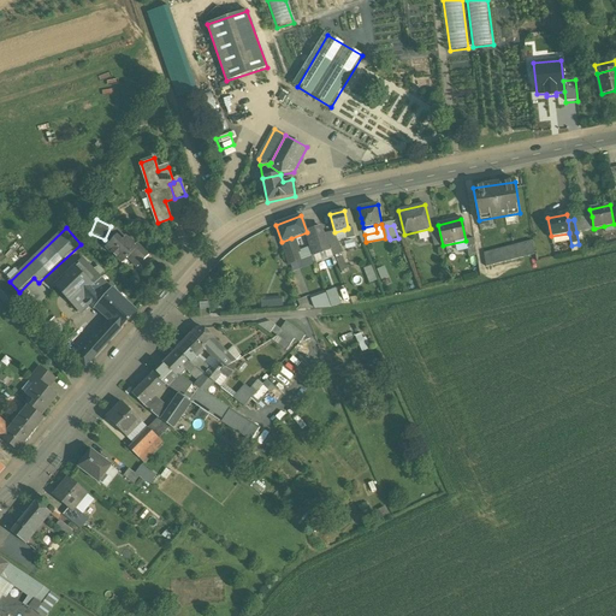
[(320,227),(307,232),(313,255),(313,256),(314,256),(329,250),(320,227)]
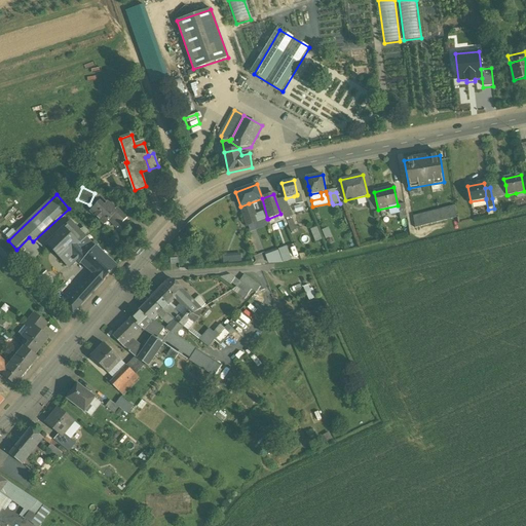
[(301,194),(297,194),(297,195),(294,196),(296,204),(302,203),(301,194)]
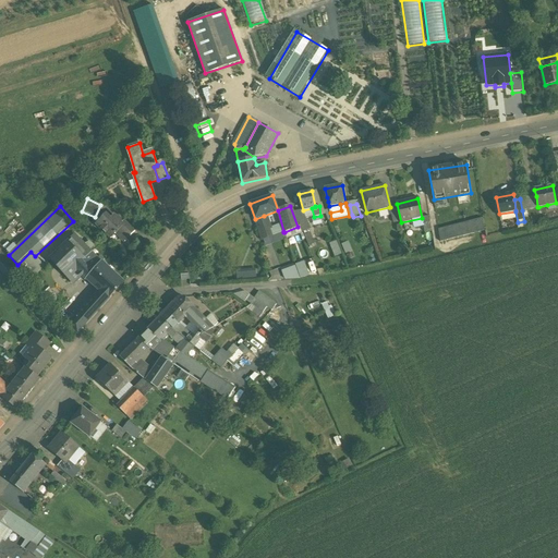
[(390,207),(389,207),(393,223),(400,221),(396,206),(390,207)]
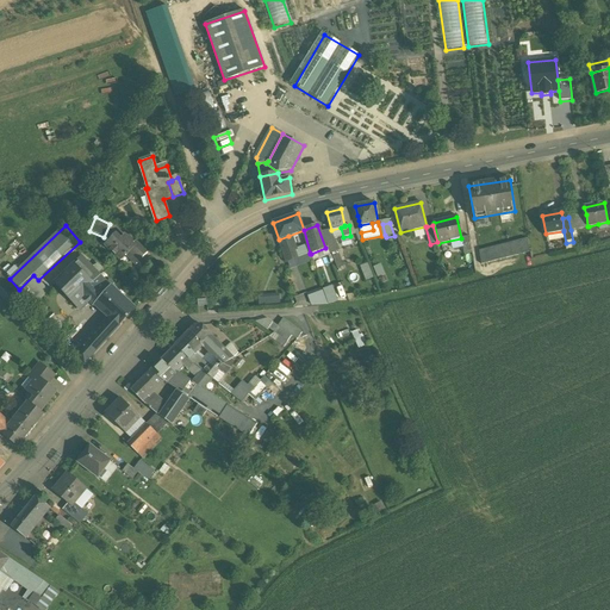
[(332,232),(323,234),(330,254),(340,250),(332,232)]
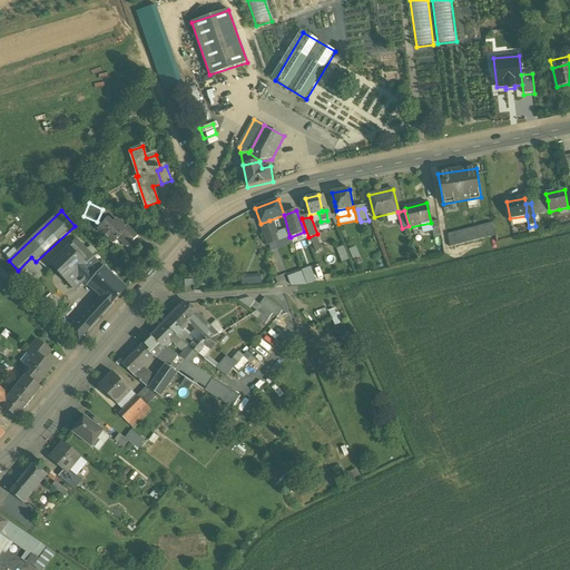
[(108,218),(98,229),(104,235),(114,224),(108,218)]
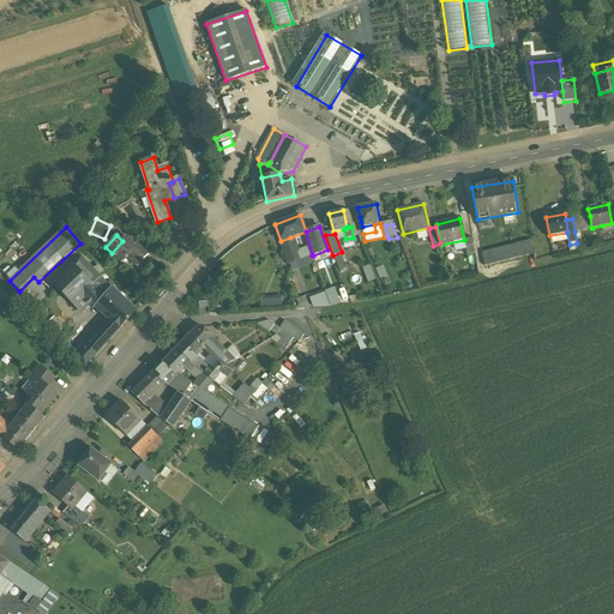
[(290,238),(281,241),(283,248),(292,245),(290,238)]
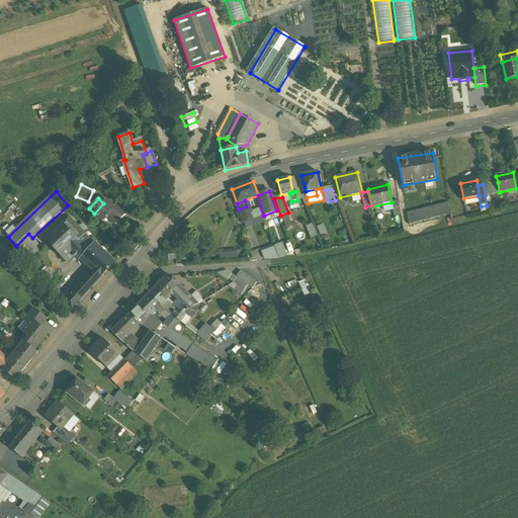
[(399,201),(392,202),(395,216),(401,214),(399,201)]
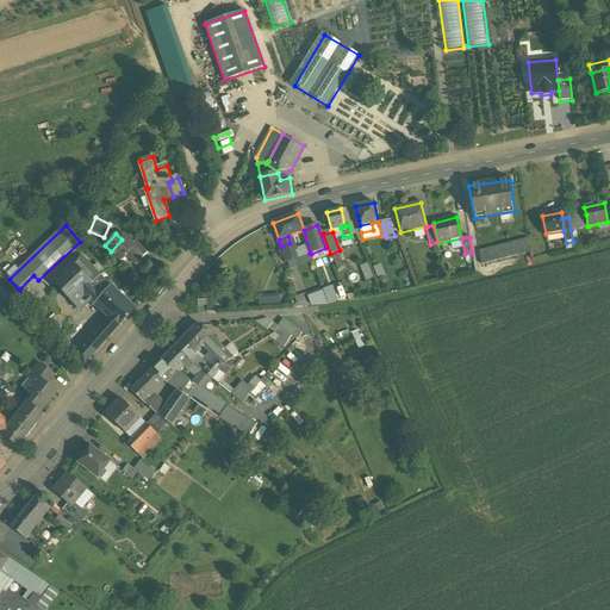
[(130,241),(126,244),(122,240),(111,251),(122,261),(126,256),(129,260),(130,259),(136,265),(148,254),(136,242),(134,244),(130,241)]
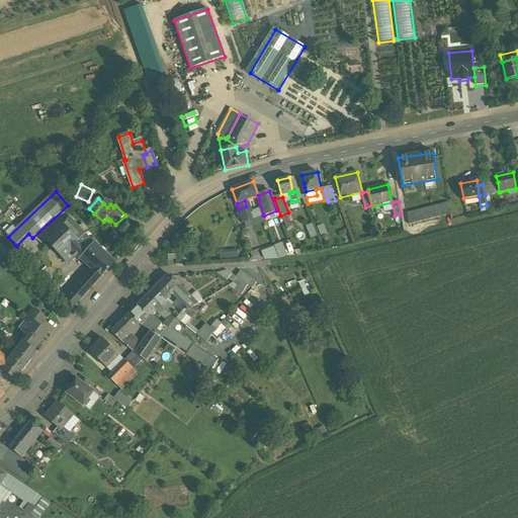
[(447,203),(407,213),(409,225),(449,214),(447,203)]
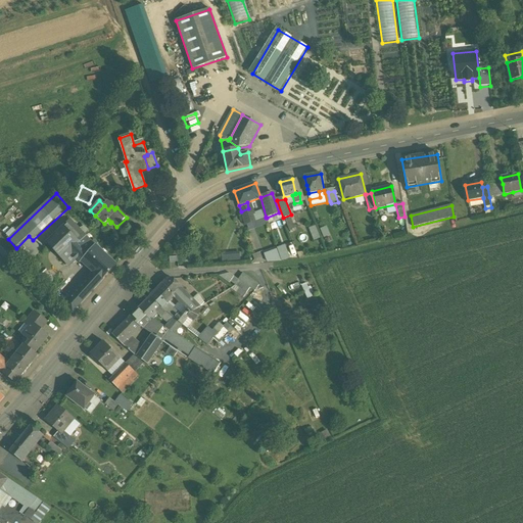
[(251,216),(249,212),(242,215),(246,225),(263,219),(264,219),(264,218),(265,218),(263,211),(251,216)]
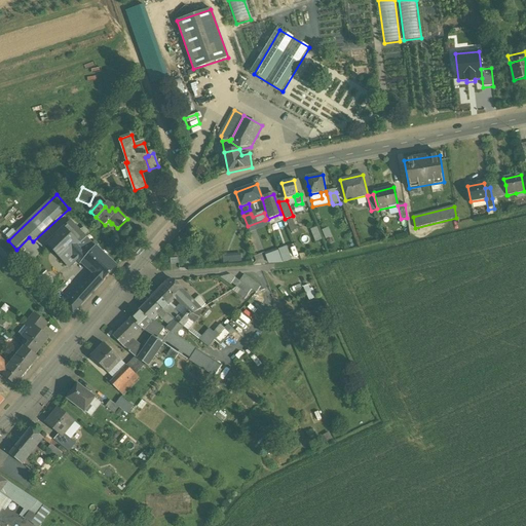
[(94,246),(71,222),(48,243),(68,265),(75,258),(81,264),(83,262),(96,248),(94,246)]
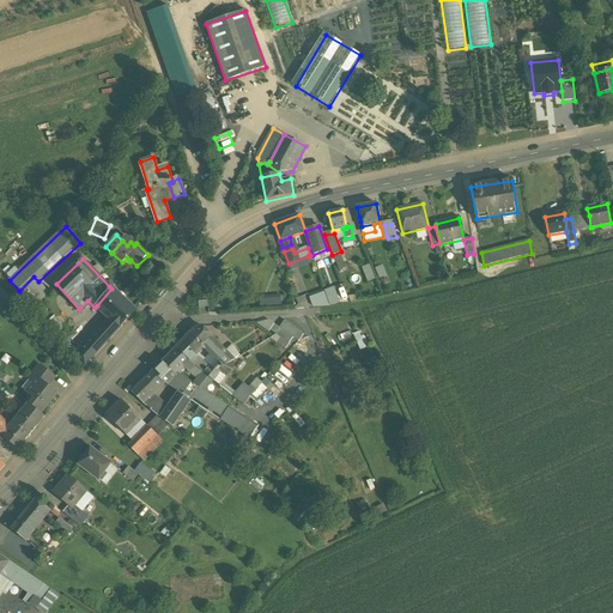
[(362,267),(366,281),(375,278),(369,263),(362,267)]
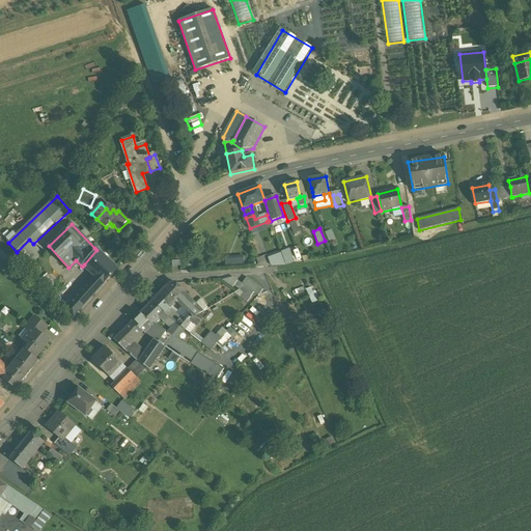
[(331,229),(325,232),(328,241),(334,239),(331,229)]
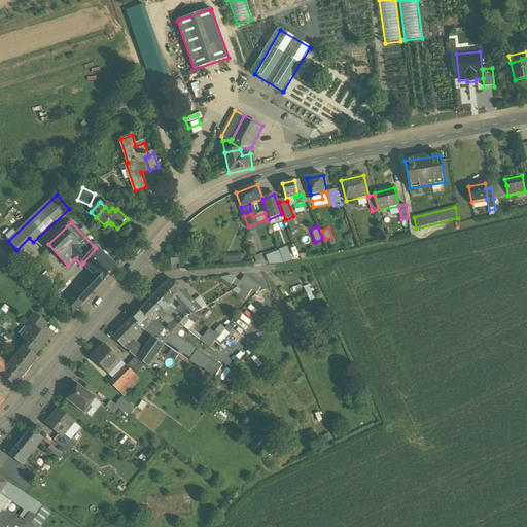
[(33,242),(29,238),(16,250),(29,265),(36,256),(40,251),(41,251),(33,242)]
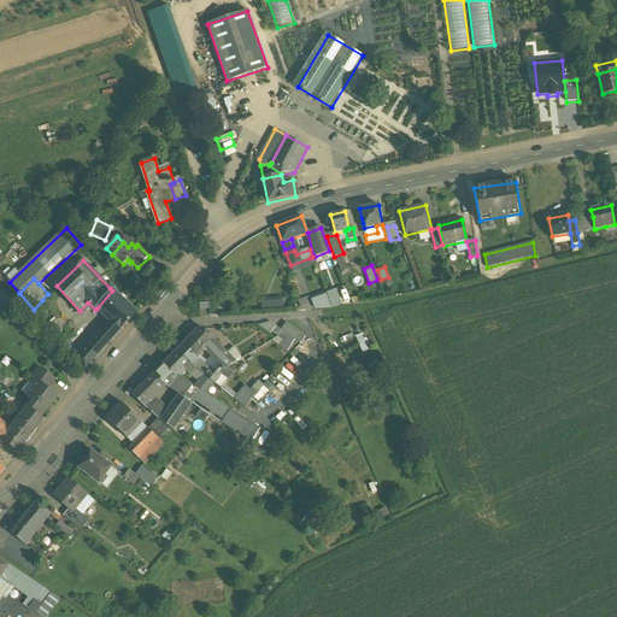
[(331,307),(341,304),(336,288),(327,292),(331,307)]
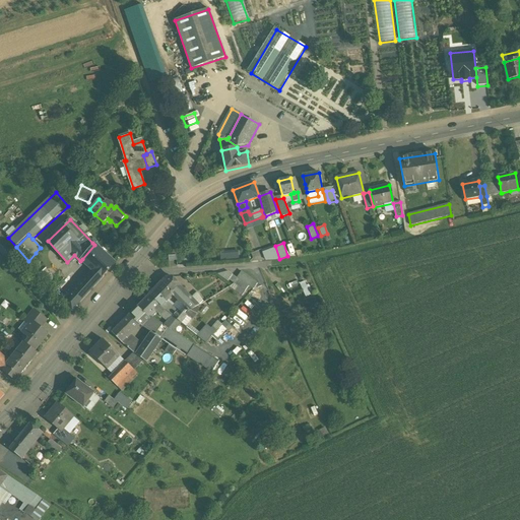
[(99,249),(94,245),(82,259),(93,269),(103,277),(116,263),(99,249)]
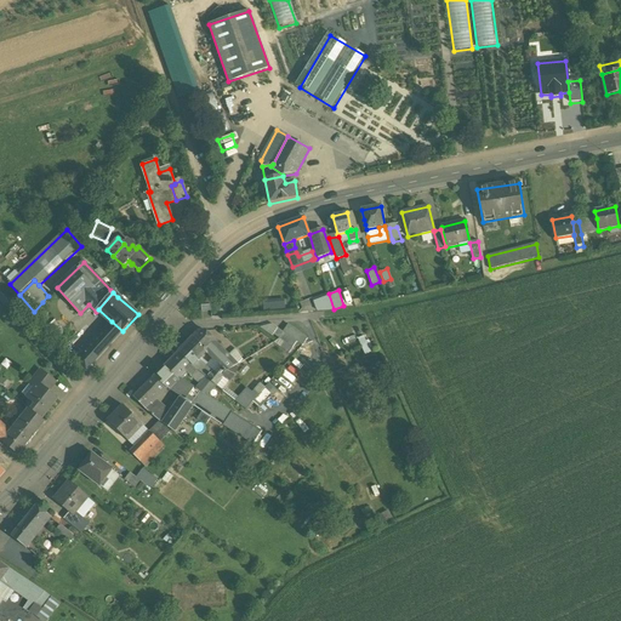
[(112,324),(103,332),(114,341),(123,331),(112,322),(112,324)]
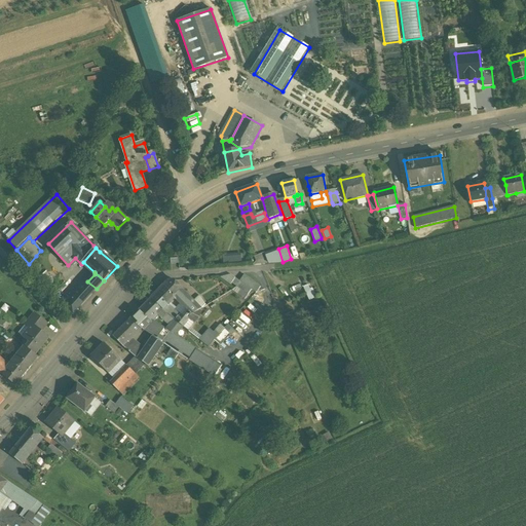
[(260,287),(243,275),(239,282),(251,289),(256,293),(260,287)]
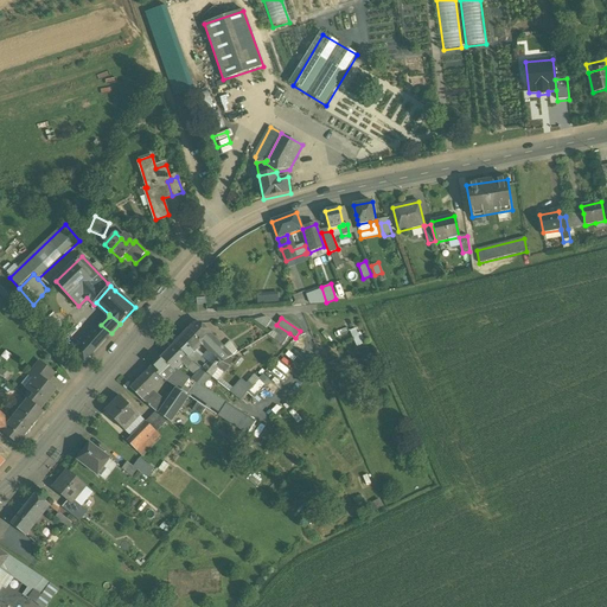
[(276,325),(272,321),(267,327),(279,334),(286,340),(289,333),(276,325)]
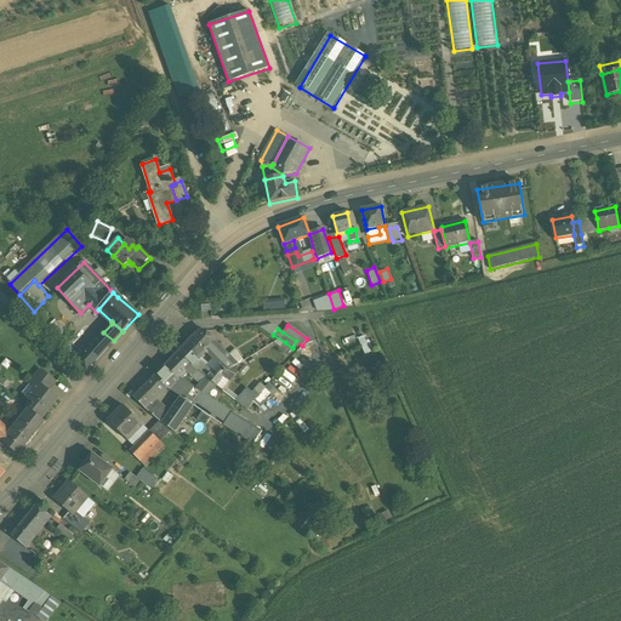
[(206,331),(199,332),(194,337),(208,352),(220,365),(228,355),(206,331)]
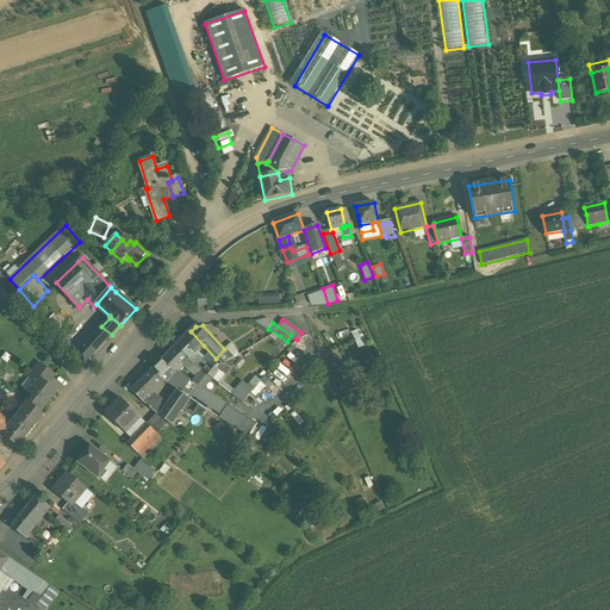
[(101,327),(76,355),(85,365),(112,335),(101,327)]
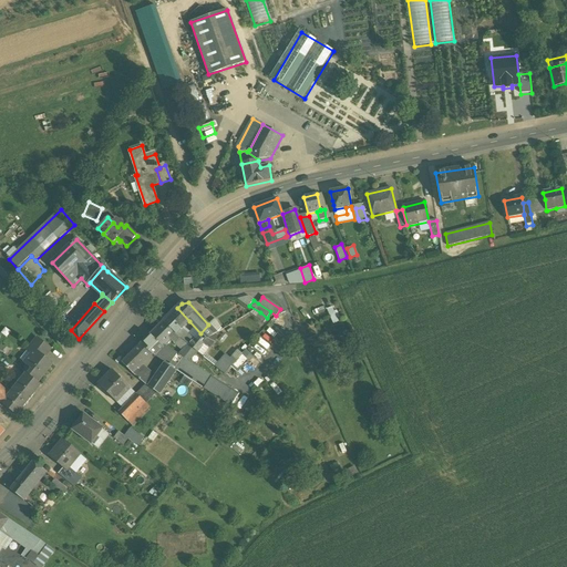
[(177,308),(162,322),(175,336),(182,340),(185,337),(183,334),(185,332),(182,329),(189,321),(177,308)]
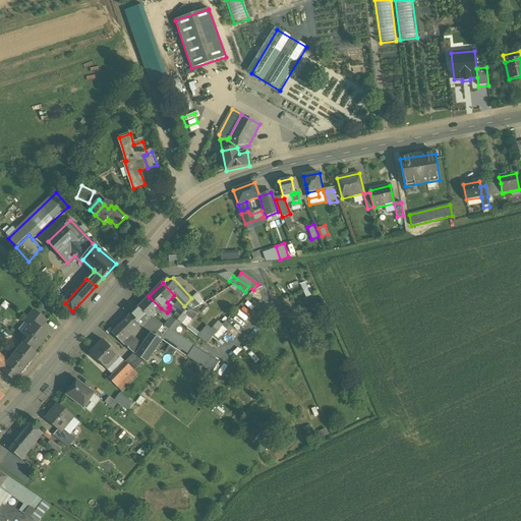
[(305,283),(300,285),(306,298),(311,295),(305,283)]
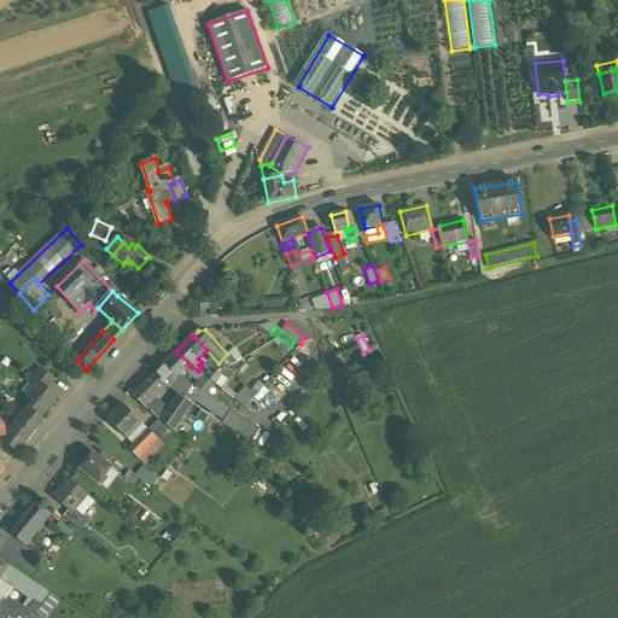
[(291,347),(284,340),(280,347),(287,351),(291,347)]
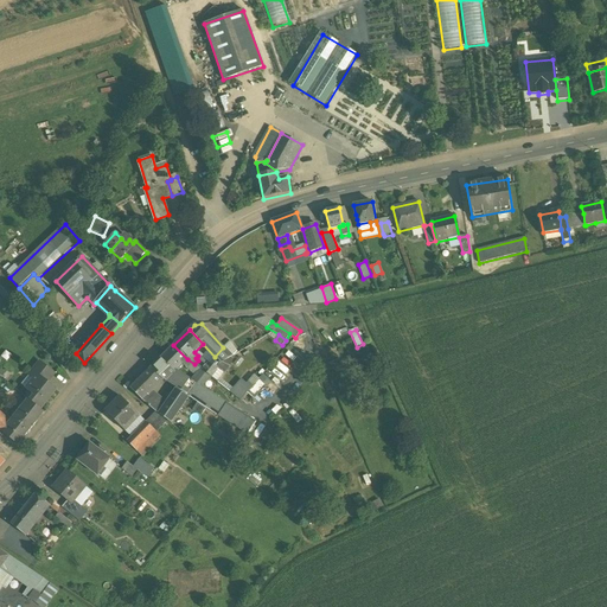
[(237,353),(231,344),(228,344),(223,349),(231,357),(237,353)]
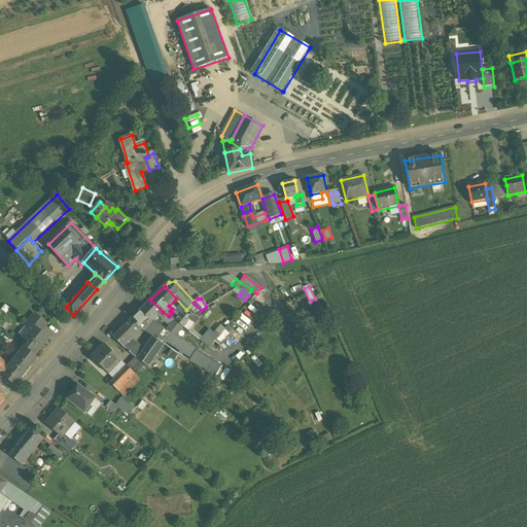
[(150,300),(139,312),(150,323),(157,317),(163,312),(150,300)]
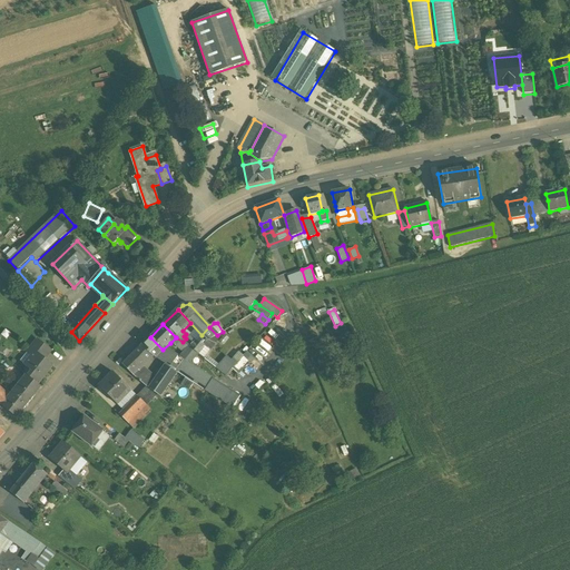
[(209,327),(209,326),(202,335),(203,335),(208,342),(217,335),(209,327)]
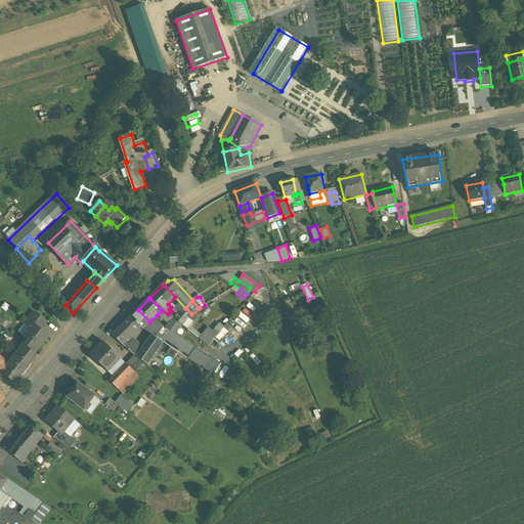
[(191,314),(186,308),(175,320),(181,325),(182,325),(191,314)]
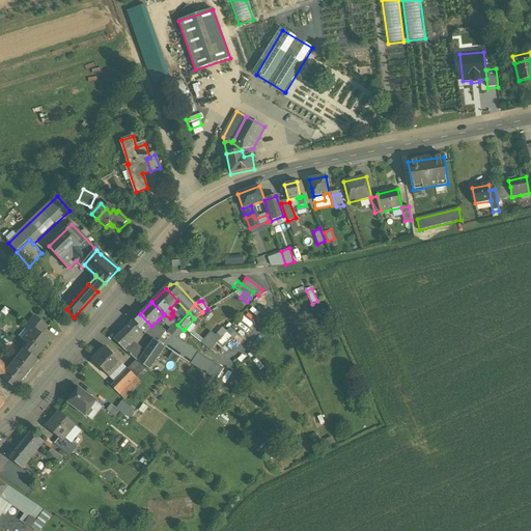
[(140,314),(131,324),(141,331),(155,340),(164,346),(170,337),(152,325),(151,326),(140,314)]
